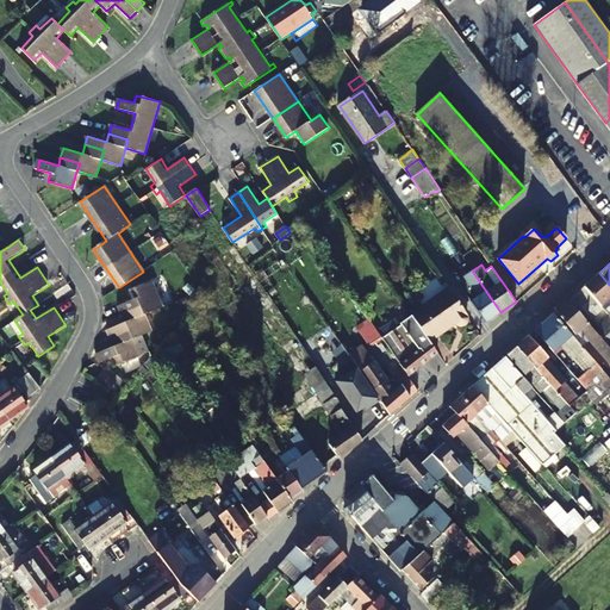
[(472,302),(485,322),(500,312),(472,271),(464,277),(478,297),(472,302)]
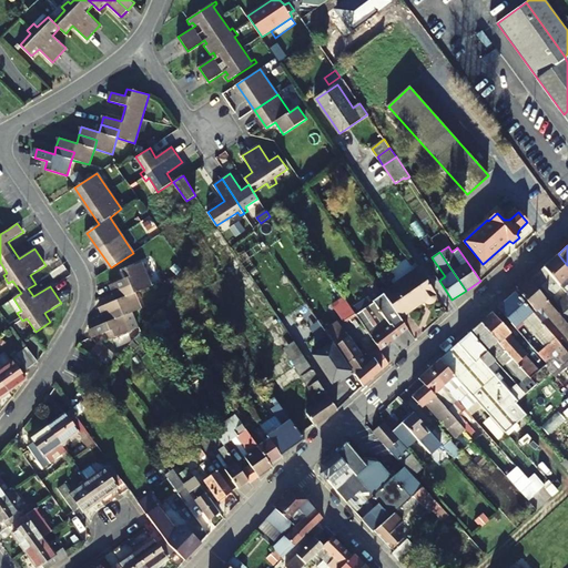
[(530,280),(567,323),(567,265),(558,254),(530,280)]
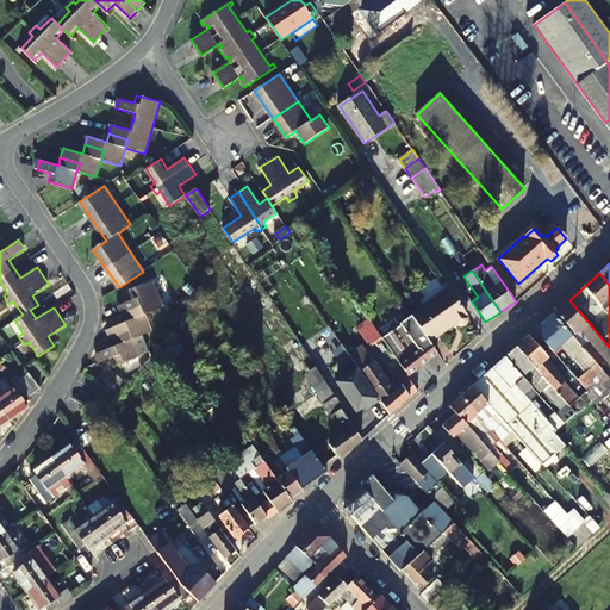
[(134,340),(157,329),(151,312),(163,307),(163,306),(173,303),(162,278),(153,282),(153,281),(135,290),(138,298),(119,305),(126,321),(109,329),(112,338),(130,330),(134,340)]
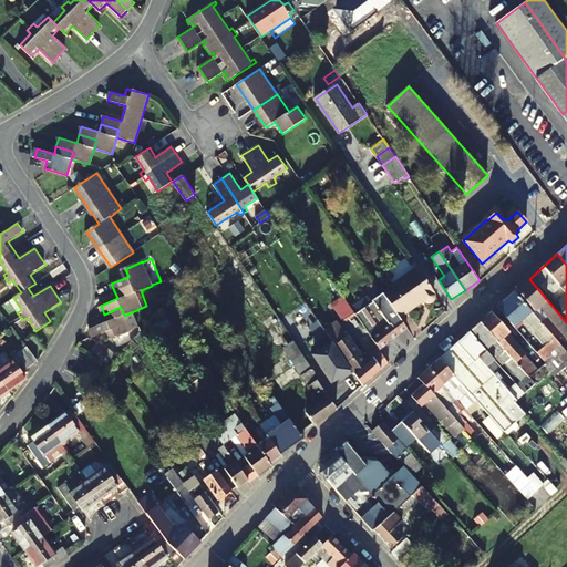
[(409,278),(406,276),(382,292),(383,294),(399,317),(424,300),(428,301),(431,300),(433,297),(433,294),(434,292),(420,270),(409,278)]
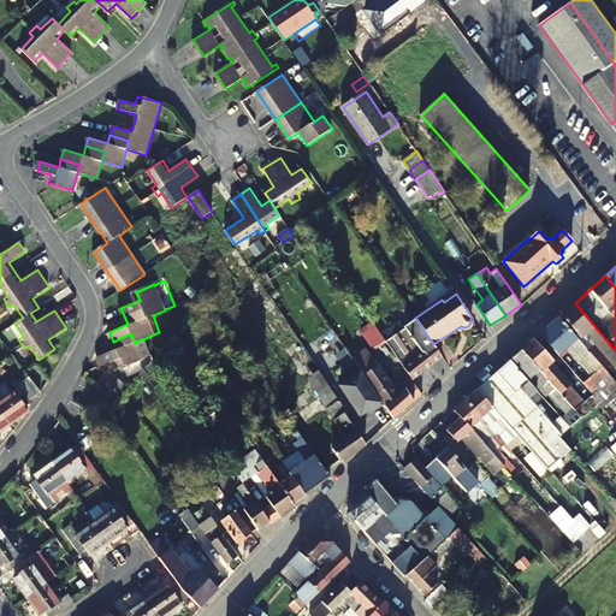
[(594,344),(615,368),(615,350),(575,303),(561,315),(581,338),(579,339),(588,350),(594,344)]
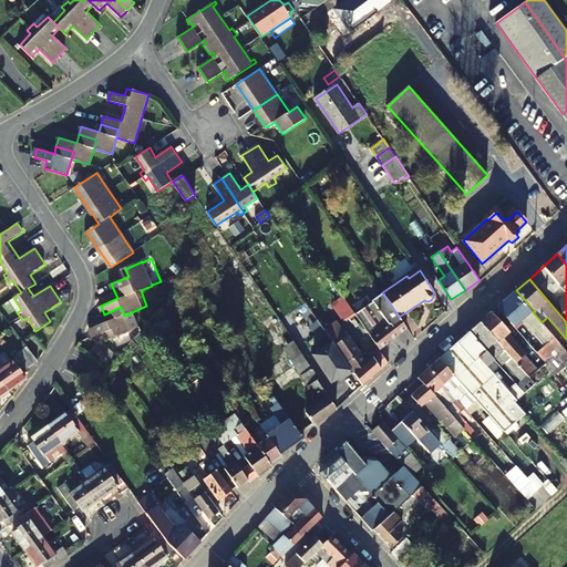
[(315,299),(308,303),(333,343),(354,373),(362,385),(388,362),(380,351),(367,363),(337,320),(341,318),(344,322),(356,315),(337,287),(329,292),(338,305),(325,313),(315,299)]
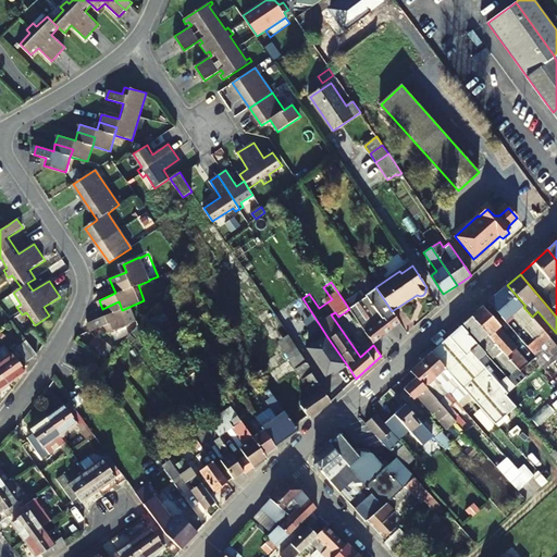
[(489,301),(507,323),(515,317),(535,341),(528,346),(536,357),(554,342),(532,317),(523,307),(506,286),(489,301)]
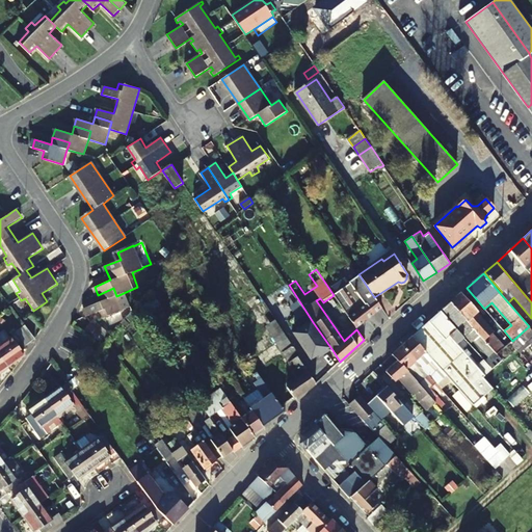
[(374,297),(360,275),(349,283),(351,285),(335,297),(355,327),(381,308),(374,297)]
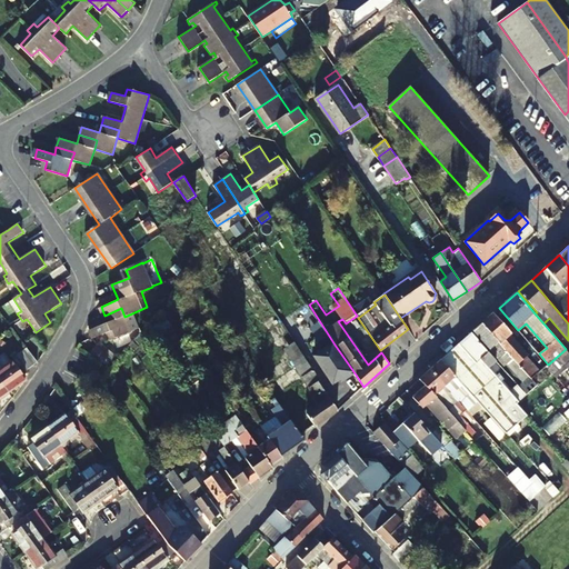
[(289,316),(295,325),(312,315),(307,306),(289,316)]
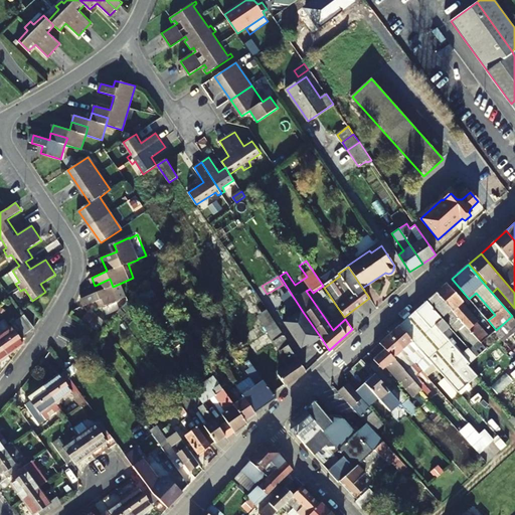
[(110,279),(95,286),(97,292),(80,298),(84,305),(84,306),(97,301),(100,308),(119,300),(113,287),(110,279)]
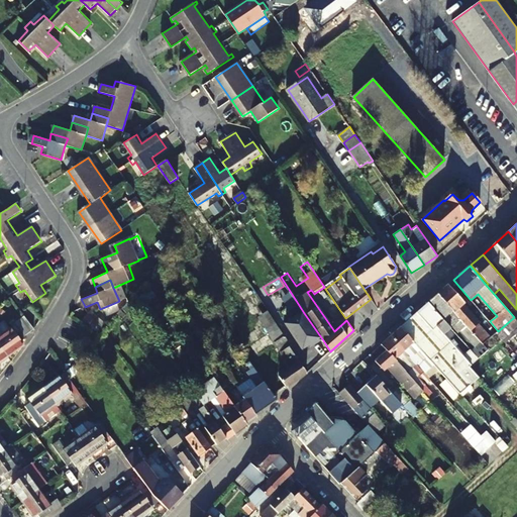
[(462,304),(464,303),(448,285),(438,294),(483,343),(491,337),(478,324),(480,323),(462,304)]
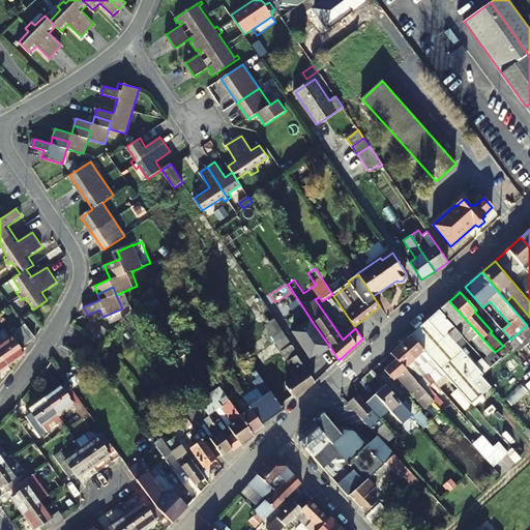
[(500,358),(495,352),(449,301),(441,308),(465,335),(466,333),(487,356),(483,359),(488,364),(491,367),(500,358)]
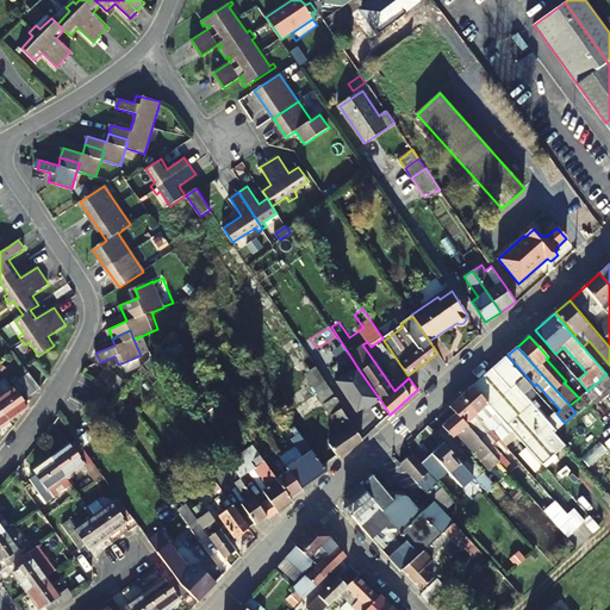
[(151,356),(138,369),(145,375),(157,362),(151,356)]
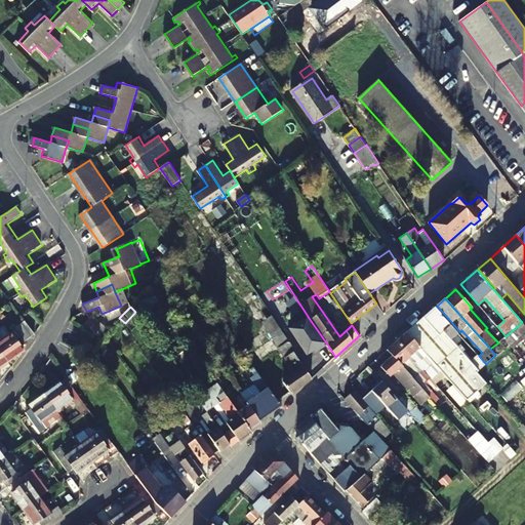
[(477,372),(479,370),(476,367),(444,331),(451,324),(436,307),(407,332),(428,355),(468,400),(486,384),(477,372)]
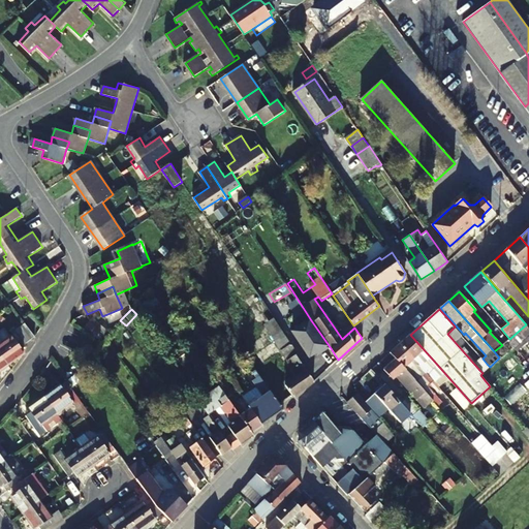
[(120,319),(117,312),(106,316),(110,323),(120,319)]
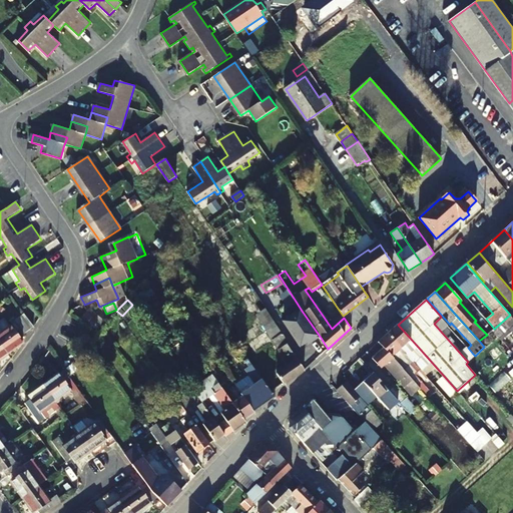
[(284,384),(305,370),(288,344),(289,343),(267,309),(257,315),(289,365),(277,373),(284,384)]
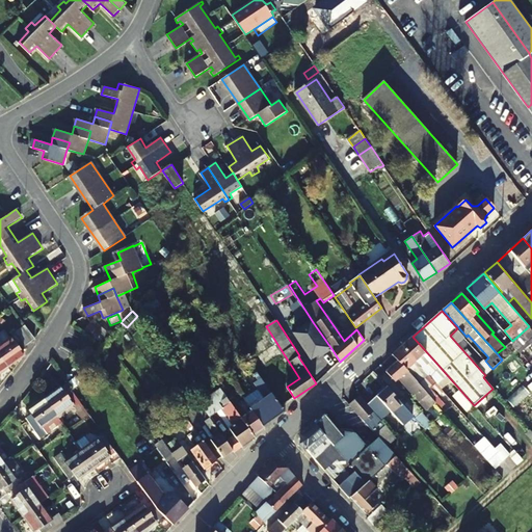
[(95,321),(86,329),(99,342),(107,334),(95,321)]
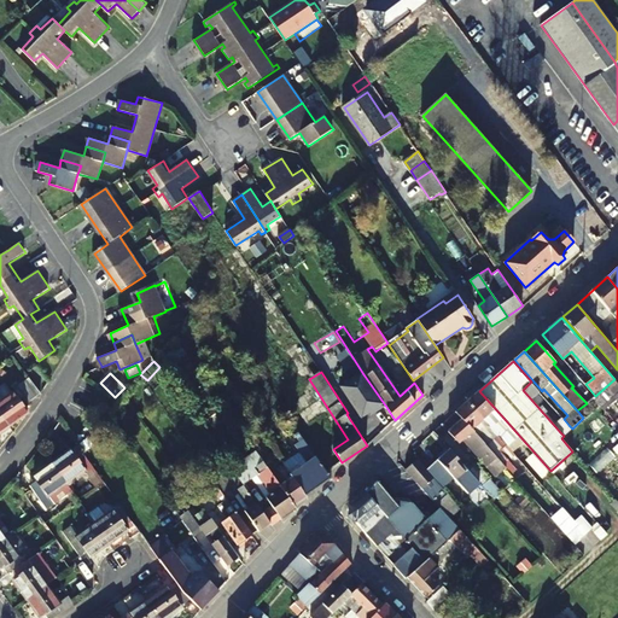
[(342,389),(363,421),(386,407),(363,374),(342,389)]
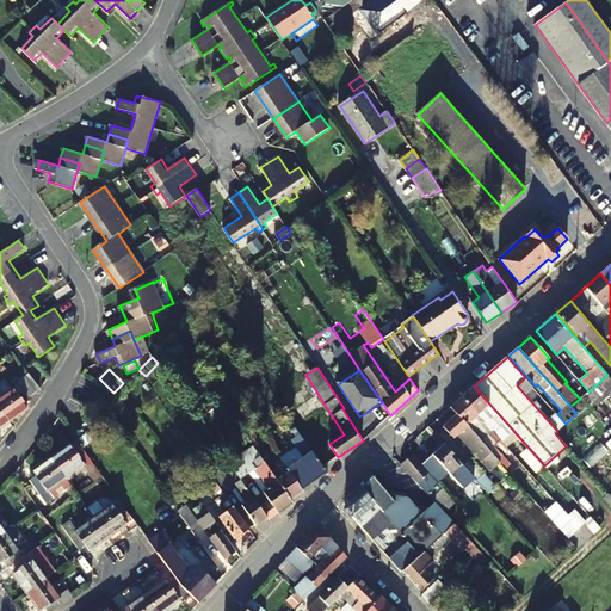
[(0,399),(0,407),(8,421),(29,407),(25,403),(32,399),(41,389),(29,374),(18,382),(20,384),(0,399)]
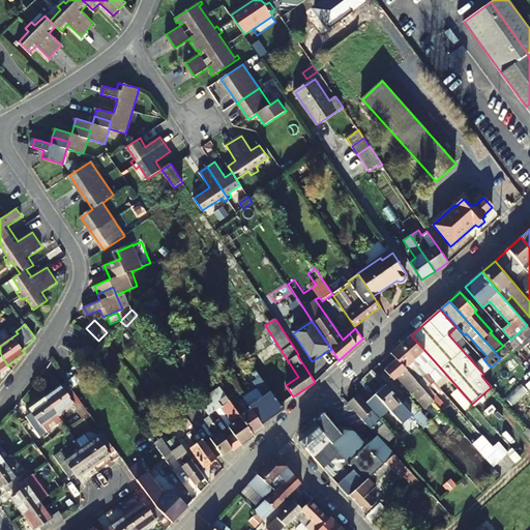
[(529,328),(527,325),(510,340),(520,350),(529,342),(529,328)]
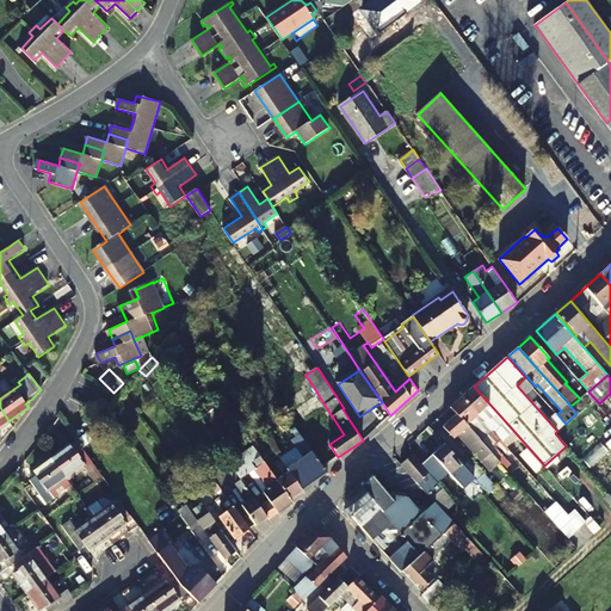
[(277,400),(266,383),(258,388),(278,417),(285,412),(277,400)]
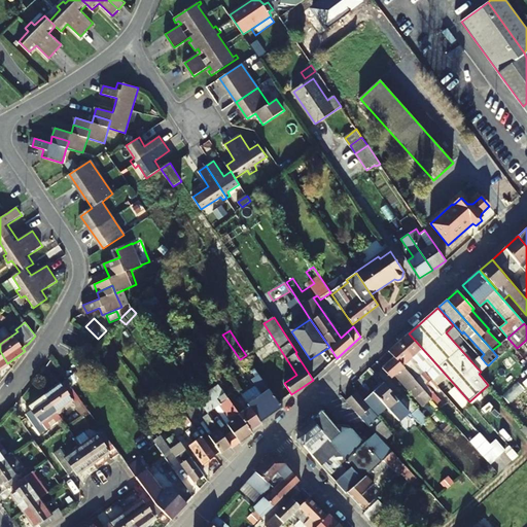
[(424,360),(429,356),(409,334),(399,343),(427,375),(432,381),(438,376),(424,360)]
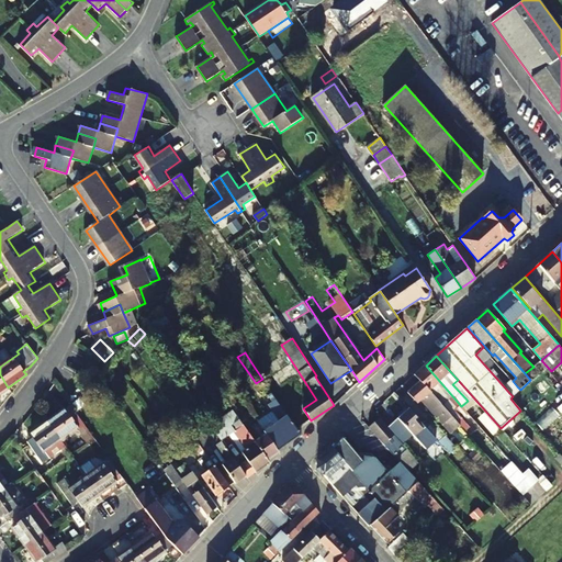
[(255,368),(262,379),(269,373),(262,363),(255,368)]
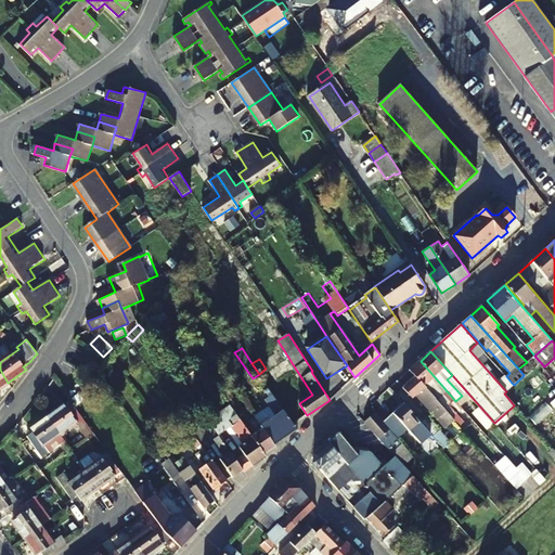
[(448,398),(450,395),(421,361),(410,370),(415,376),(438,401),(446,395),(448,398)]
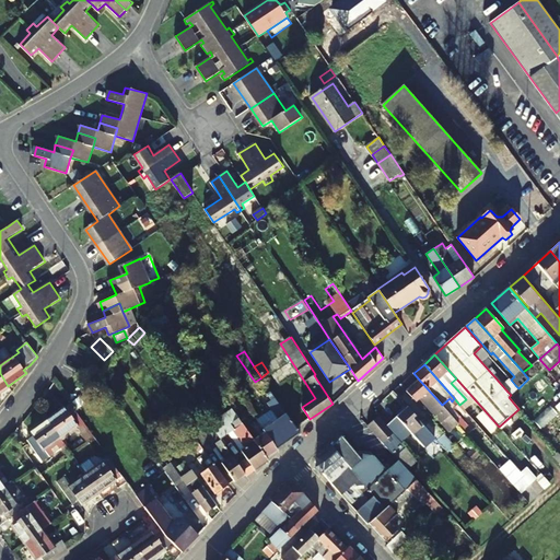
[(450,431),(458,423),(442,405),(419,380),(406,392),(416,403),(421,398),(450,431)]
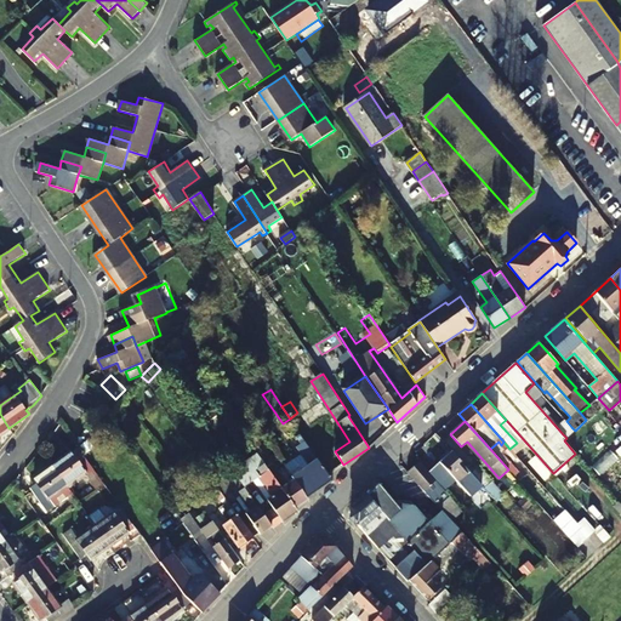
[(261,444),(249,426),(241,431),(257,454),(296,508),(308,499),(305,495),(286,468),(279,474),(258,445),(261,444)]
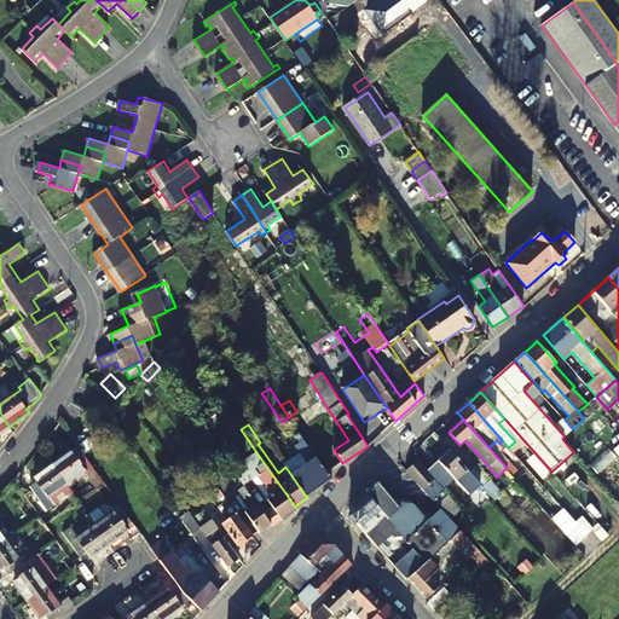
[(570,426),(561,433),(565,437),(573,429),(570,426)]
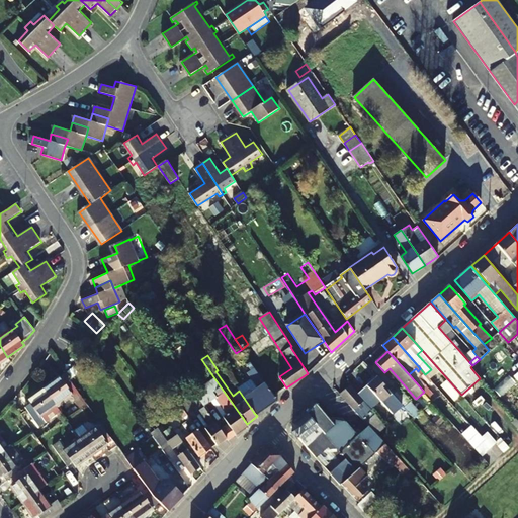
[(246,372),(250,378),(237,387),(239,391),(254,413),(274,398),(250,361),(246,364),(250,369),(246,372)]
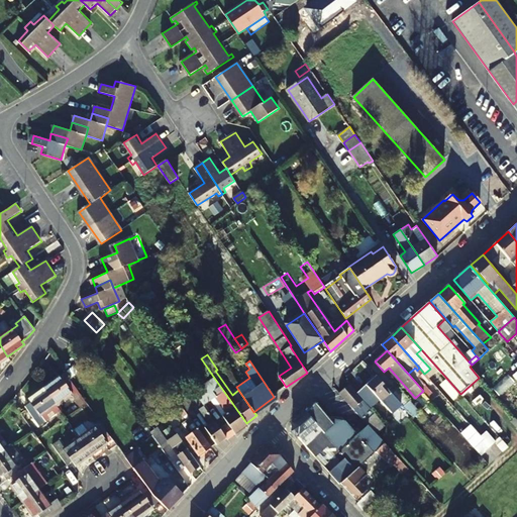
[(512,418),(515,421),(515,423),(516,423),(516,386),(500,373),(508,374),(494,362),(492,380),(487,385),(493,386),(494,375),(496,377),(506,378),(504,381),(506,383),(505,391),(512,392),(516,396),(516,407),(516,408),(515,418),(512,418)]
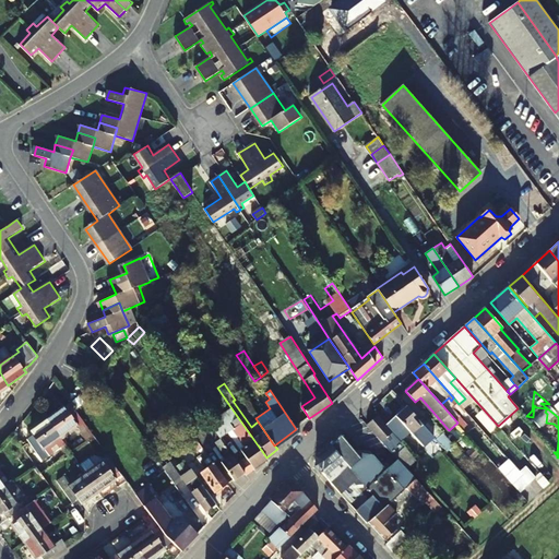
[(93,436),(72,406),(73,405),(71,402),(47,418),(59,436),(61,439),(76,428),(85,441),(93,436)]
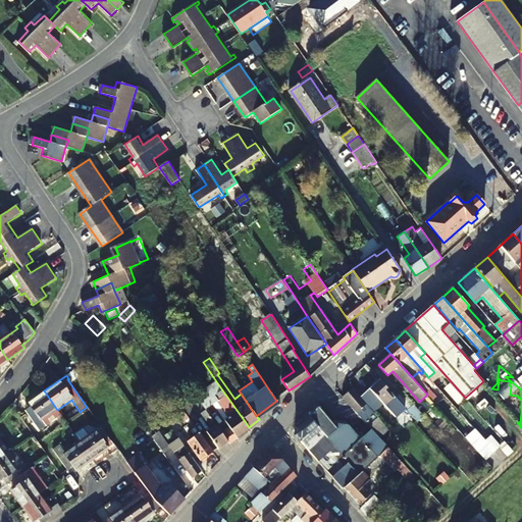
[(361,397),(373,411),(382,403),(396,417),(406,408),(397,399),(380,379),(361,397)]
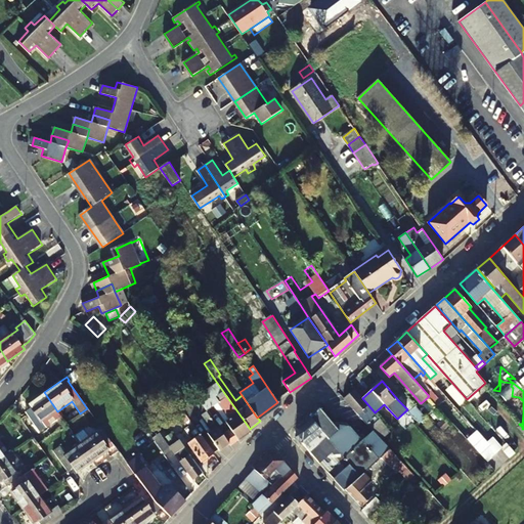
[(250,429),(217,383),(197,397),(229,442),(231,445),(251,431),(250,429)]
